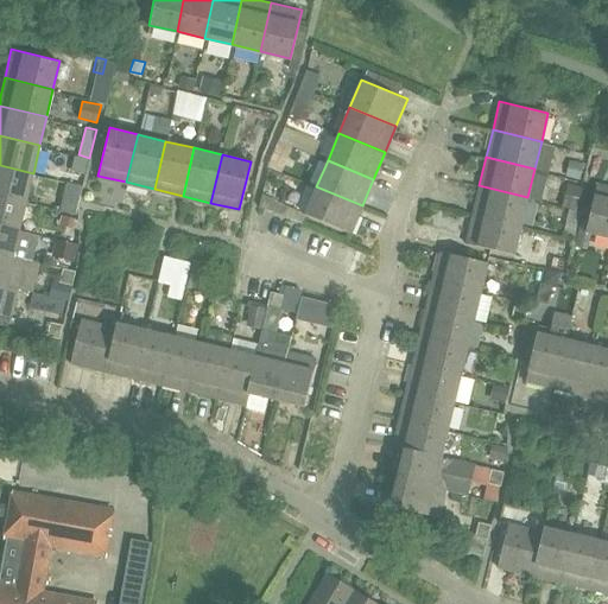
[(0,195),(26,202),(33,173),(0,165),(0,195)]
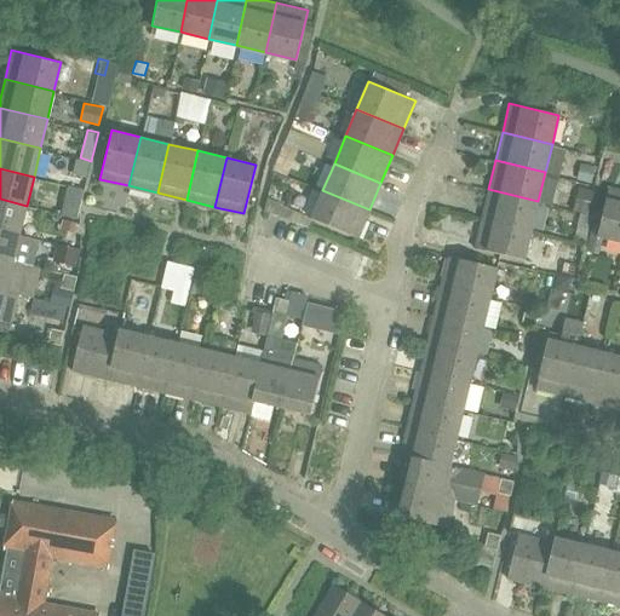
[(592,188),(578,184),(572,208),(587,211),(592,188)]
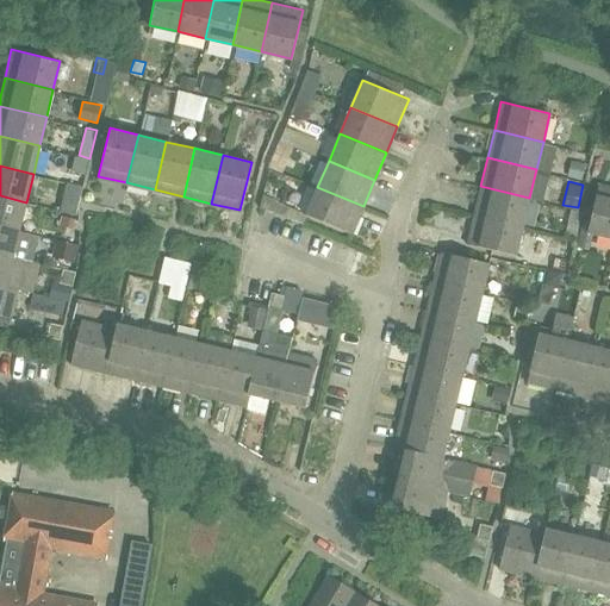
[(609,237),(609,186),(598,183),(589,223),(583,222),(577,242),(589,245),(592,233),(609,237)]
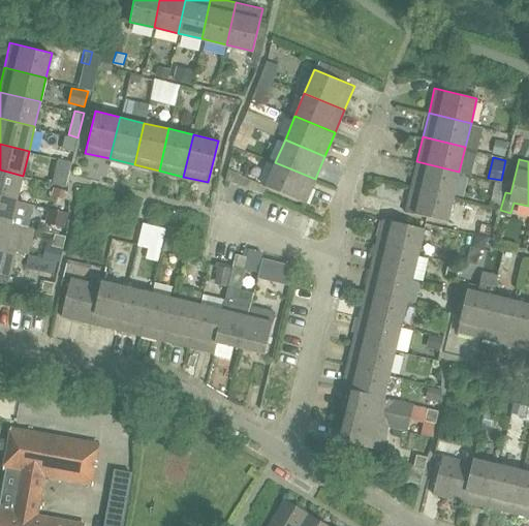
[(459,172),(416,161),(411,186),(454,196),(459,172)]
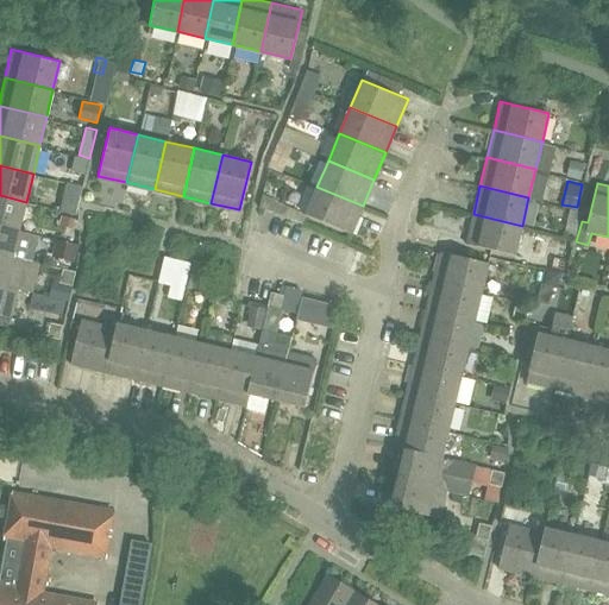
[(363,206),(316,187),(306,214),(351,234),(363,206)]
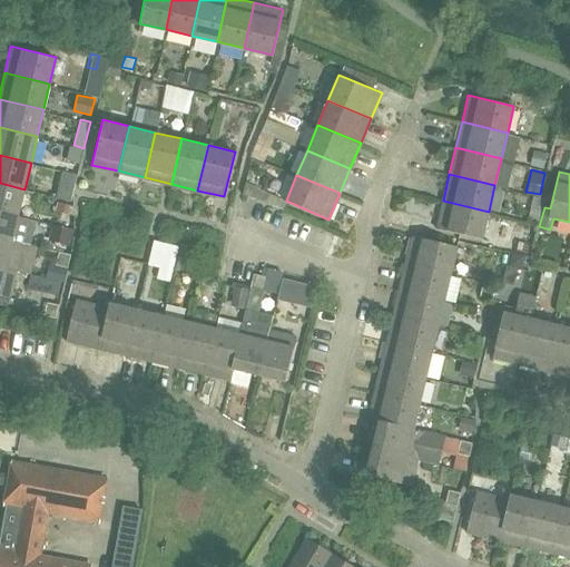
[(25,189),(0,183),(0,211),(18,215),(25,189)]
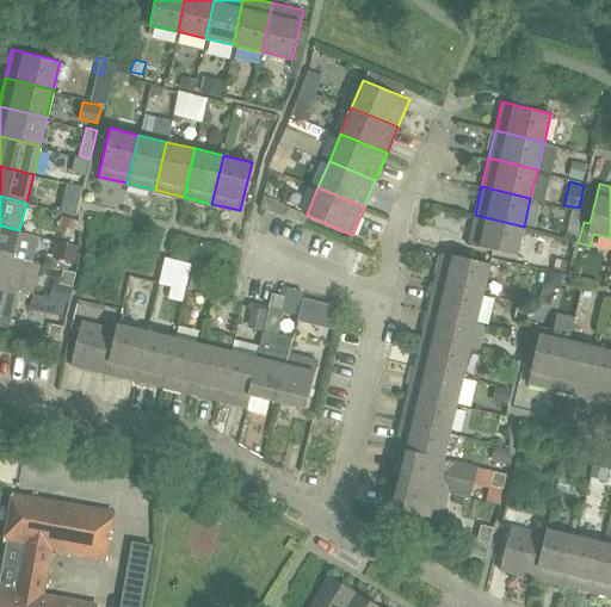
[(62,199),(60,210),(75,214),(78,206),(78,203),(62,199)]
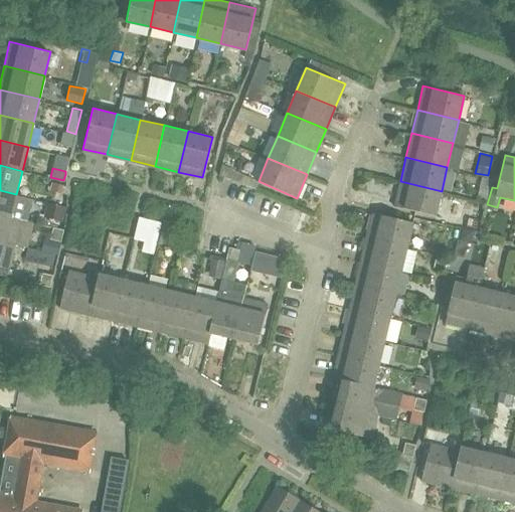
[(442,191),(400,181),(394,205),(436,215),(442,191)]
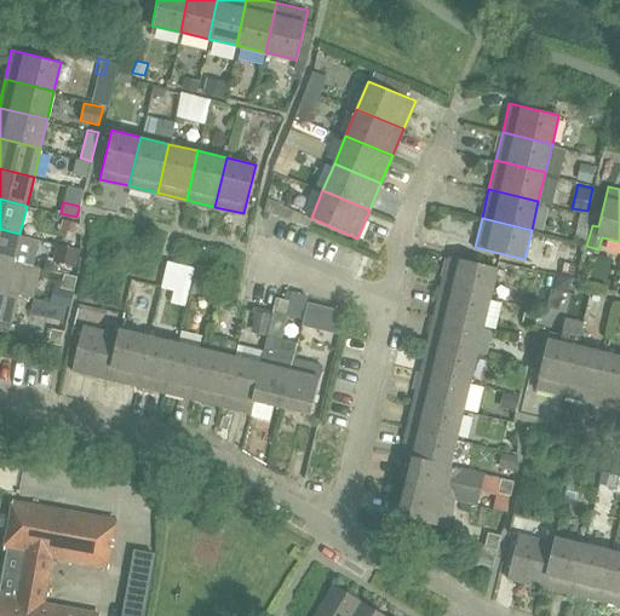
[(0,259),(24,265),(26,263),(13,260),(19,234),(0,229),(0,259)]
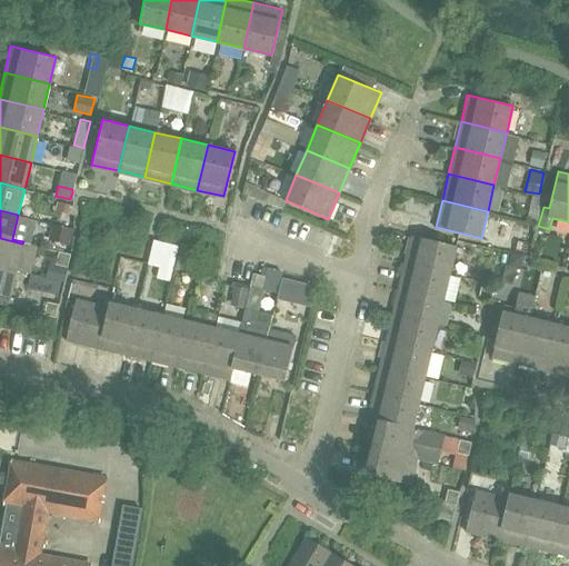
[(72,226),(52,221),(48,238),(68,242),(72,226)]
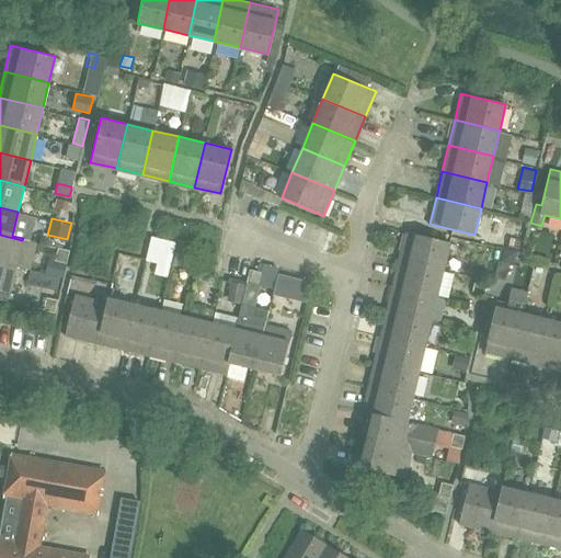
[(399,257),(444,268),(449,241),(405,230),(399,257)]
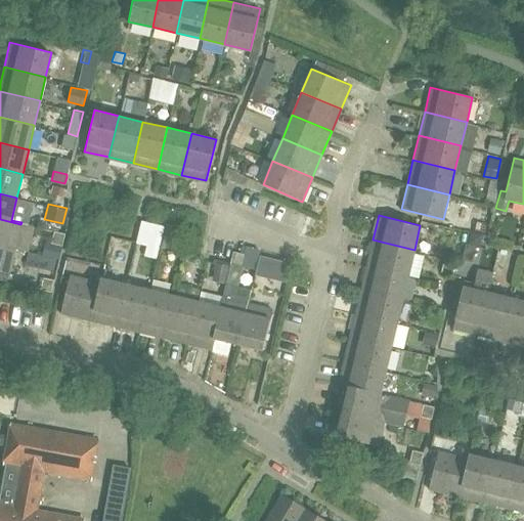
[(18,236),(20,224),(0,219),(0,245),(15,249),(27,252),(30,239),(18,236)]
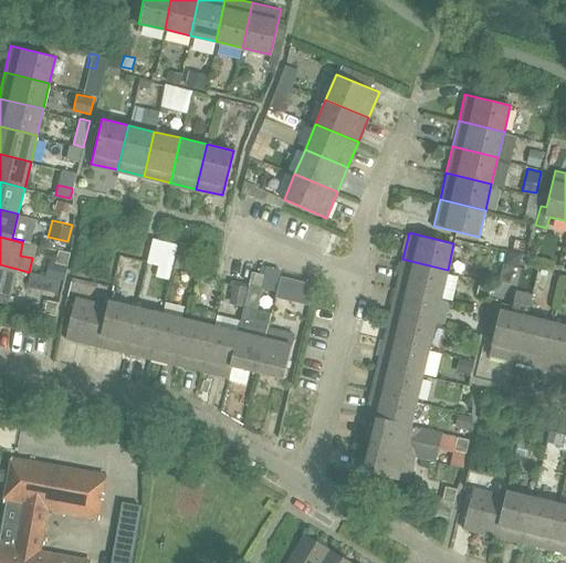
[(67,263),(70,251),(59,248),(55,261),(67,263)]
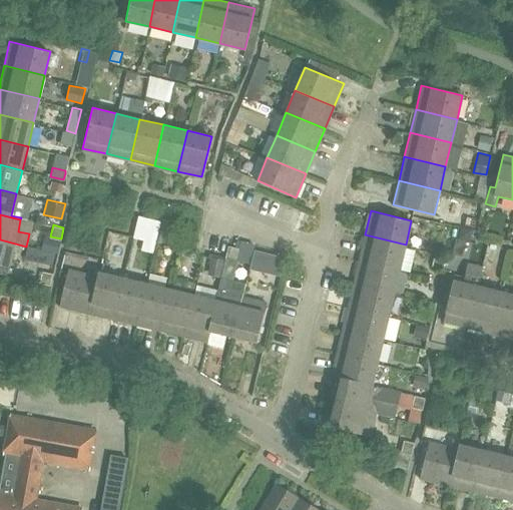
[(161,225),(159,237),(167,239),(170,227),(161,225)]
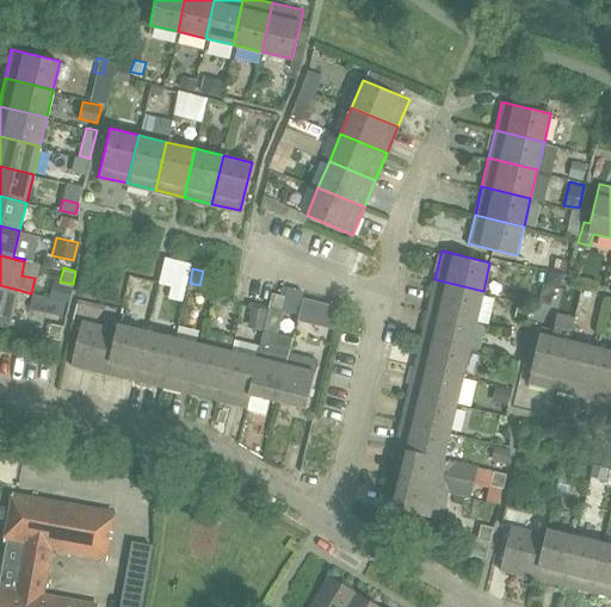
[(483,291),(434,279),(427,308),(476,319),(483,291)]
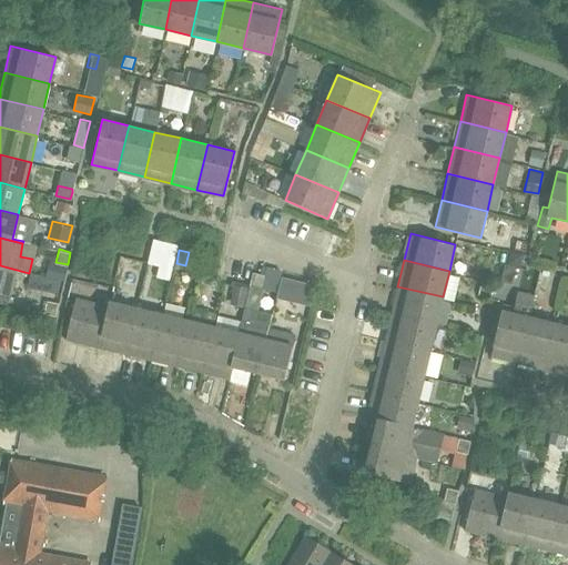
[(504,263),(500,280),(510,283),(515,265),(504,263)]
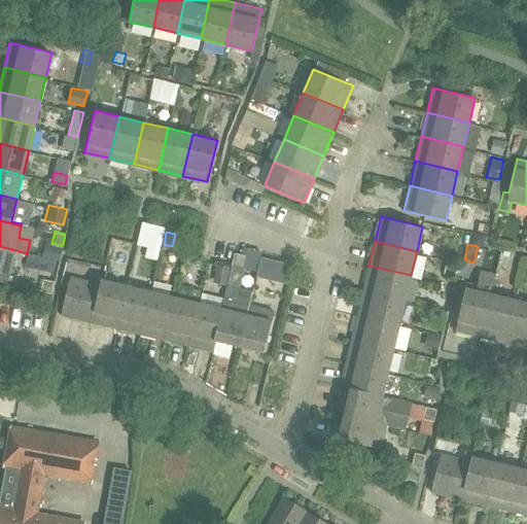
[(15,250),(0,246),(0,271),(10,274),(15,250)]
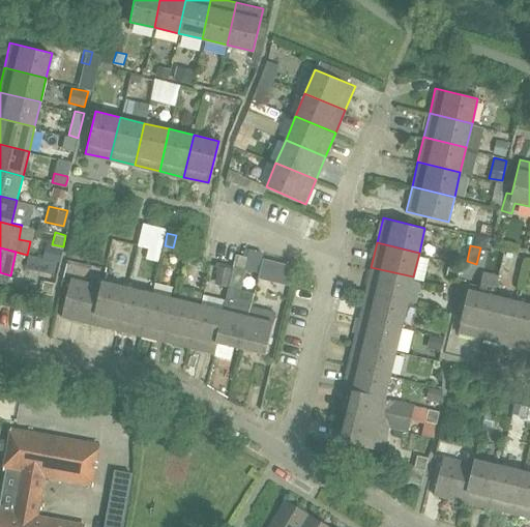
[(246,255),(235,253),(233,264),(243,266),(246,255)]
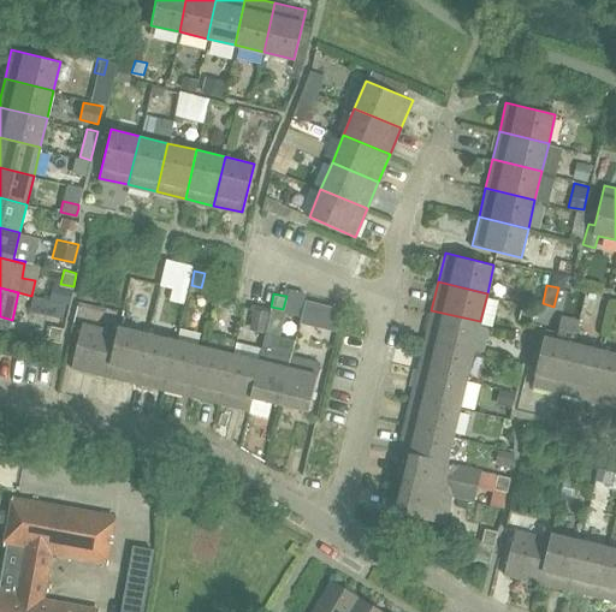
[(300,321),(319,326),(324,303),(321,303),(306,299),(300,321)]
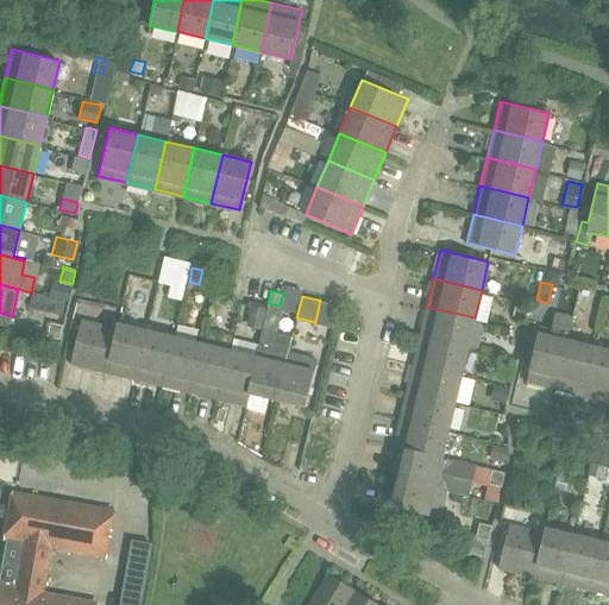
[(468,346),(475,317),(426,307),(420,334),(468,346)]
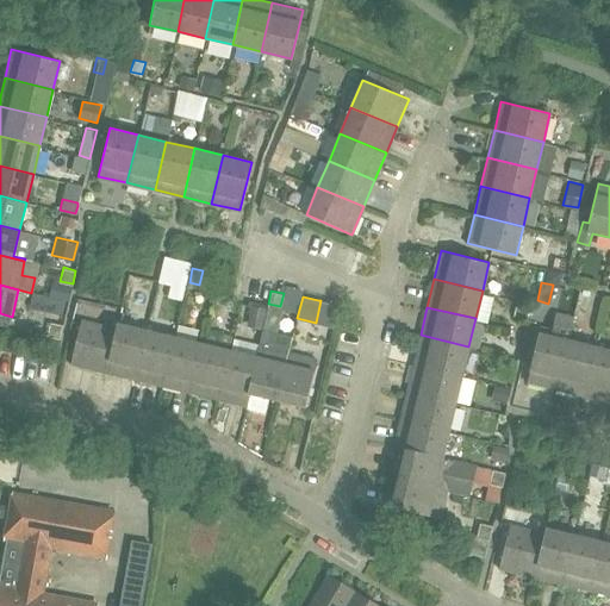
[(556,388),(567,339),(573,316),(555,311),(549,336),(537,332),(527,381),(556,388)]
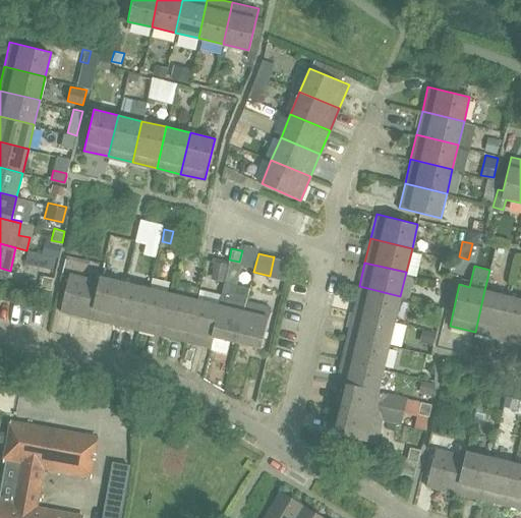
[(60,309),(84,315),(94,278),(69,272),(60,309)]
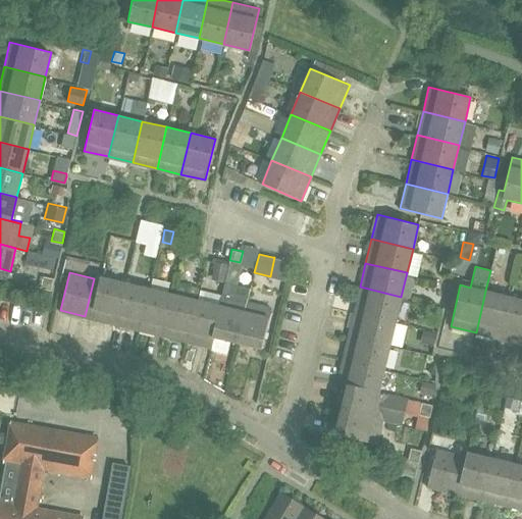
[(40,287),(51,290),(54,278),(43,275),(40,287)]
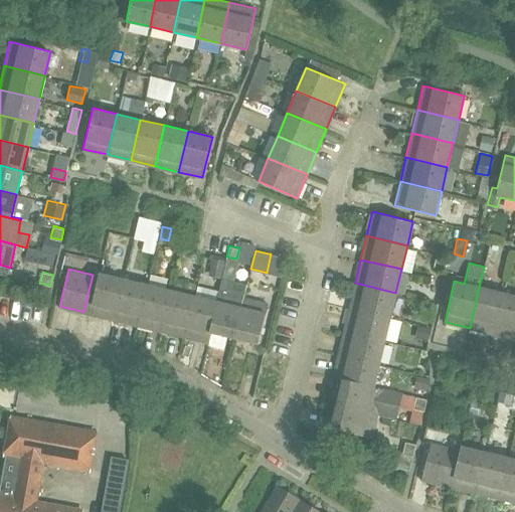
[(98,276),(93,275),(83,312),(109,318),(118,277),(99,272),(98,276)]
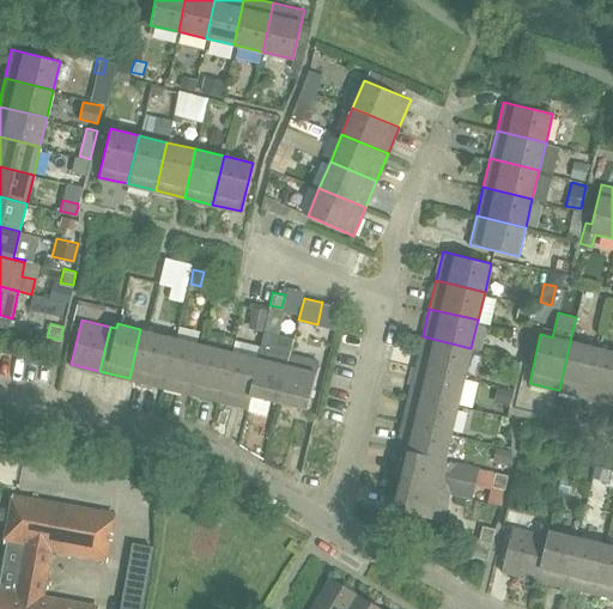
[(129,378),(158,384),(169,336),(140,329),(129,378)]
